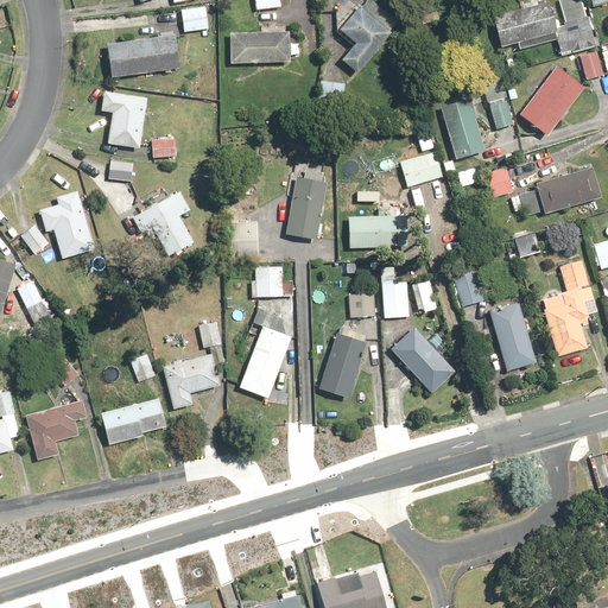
[(282,0),(257,0),(258,11),(283,10),(282,0)]
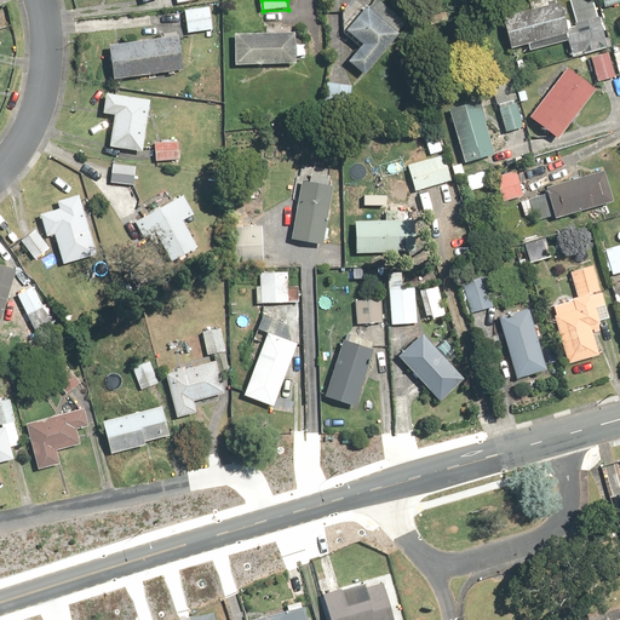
[(351,59),(368,74),(383,57),(409,24),(380,0),(374,0),(350,30),(365,44),(363,45),(351,59)]
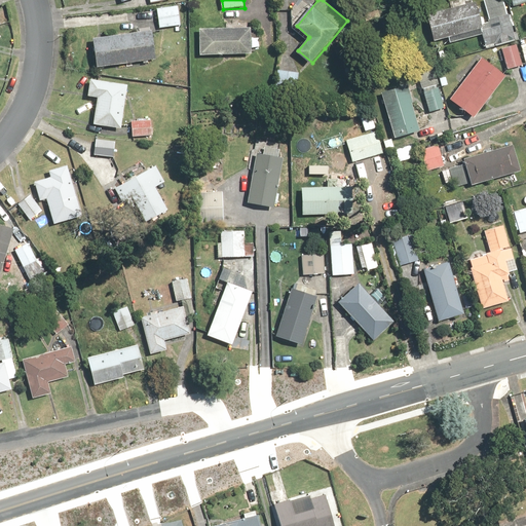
[(515,40),(511,22),(504,0),(485,0),(491,28),(483,30),(487,47),(496,44),(515,40)]
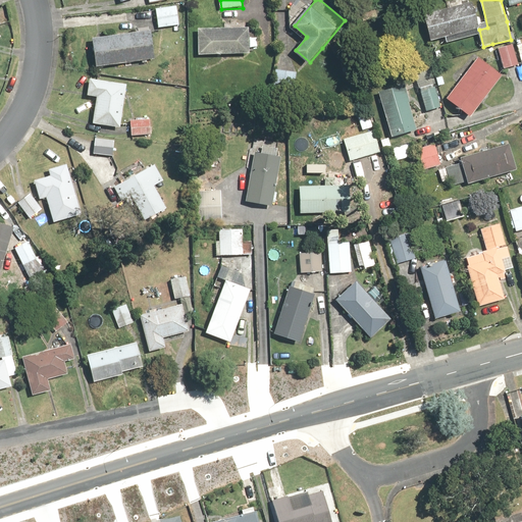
[(447,36),(448,42),(455,40),(457,51),(482,45),(478,30),(472,2),(424,12),(430,40),(447,36)]
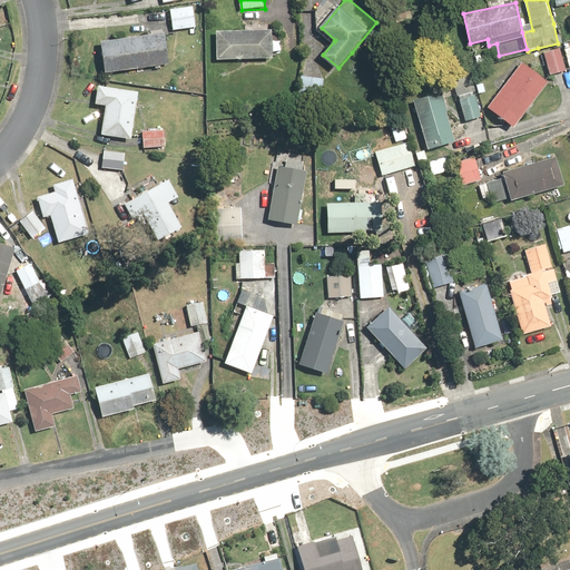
[(196,7),(172,8),(173,29),(198,28),(196,7)]
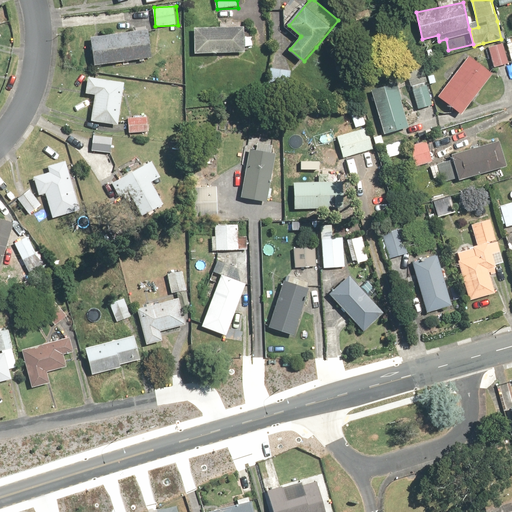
[(136,32),(121,34),(91,38),(94,66),(124,62),(154,58),(150,25),(136,27),(136,32)]
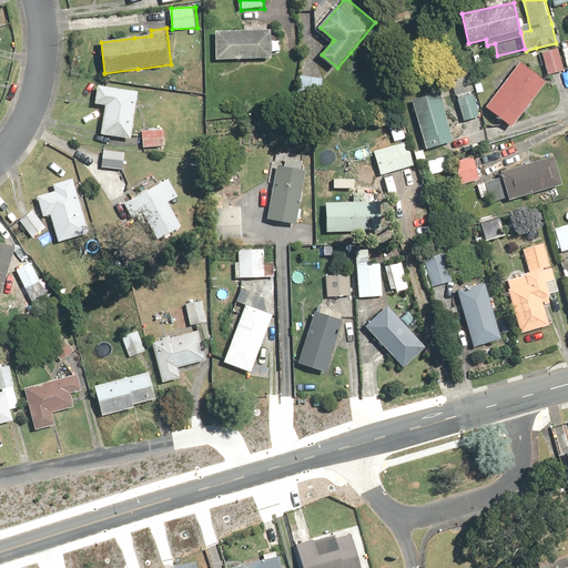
[(272,29),(216,30),(217,60),(272,59),(272,29)]
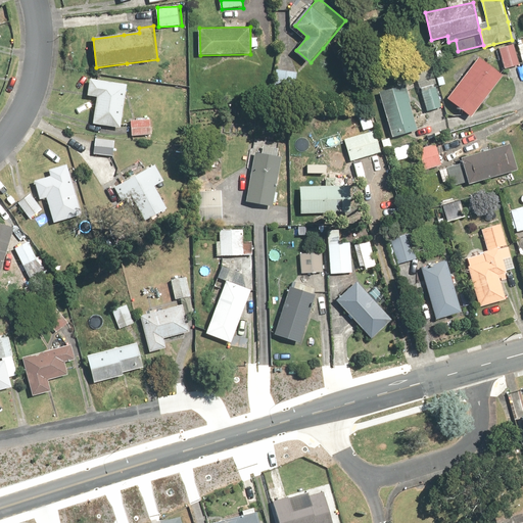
[(516,43),(498,47),(504,67),(521,63),(516,43)]
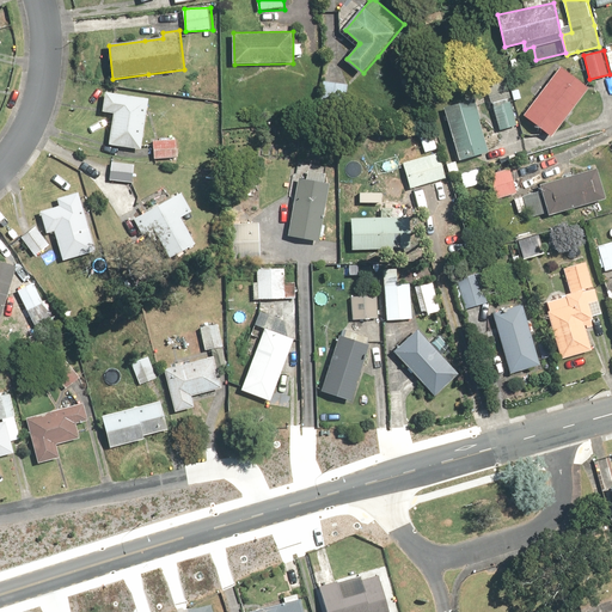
[(592,87),(564,66),(526,115),(554,136),(592,87)]
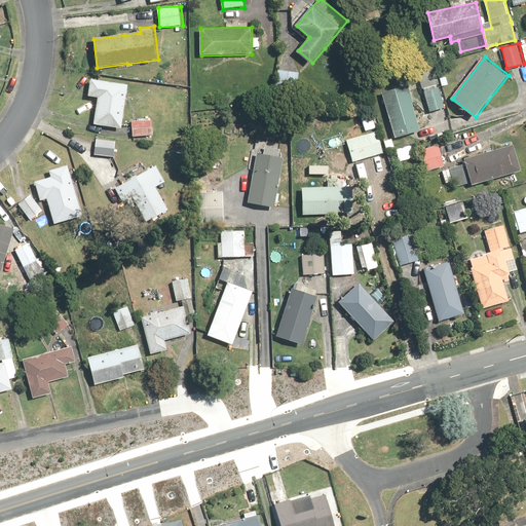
[(302,69),(278,67),(275,101),(299,103),(302,69)]
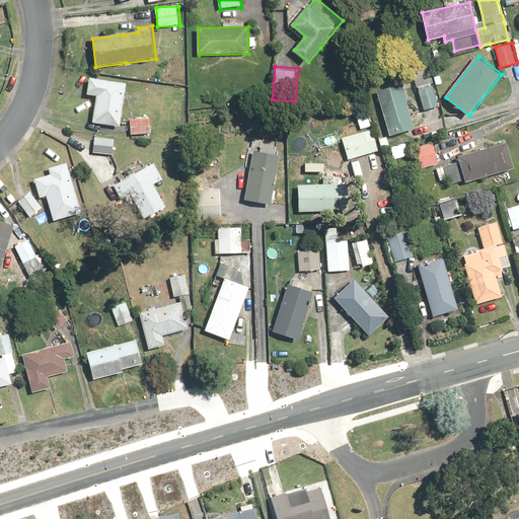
[(88,94),(97,96),(94,122),(123,126),(126,99),(128,83),(90,78),(88,94)]
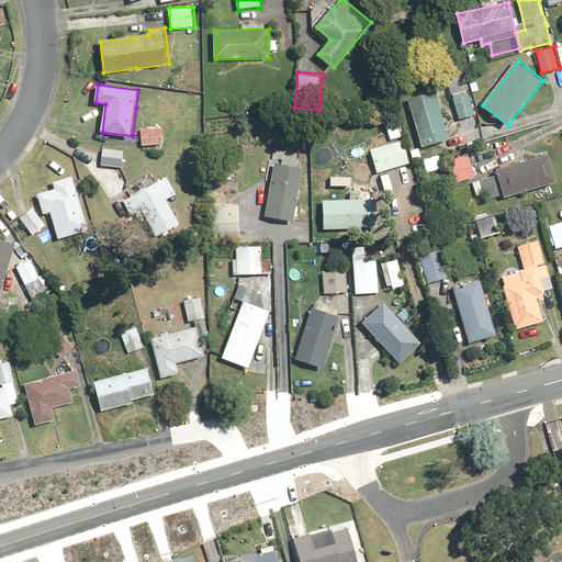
[(437,90),(408,99),(424,148),(452,139),(437,90)]
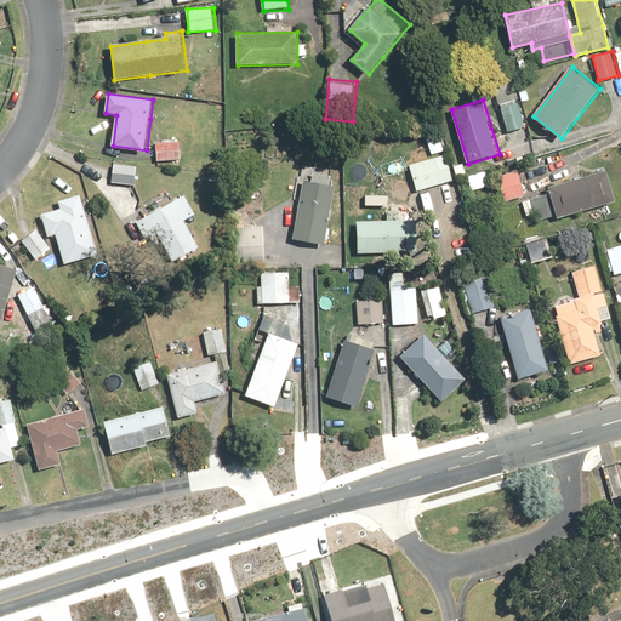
[(520,101),(502,106),(507,131),(527,127),(520,101)]
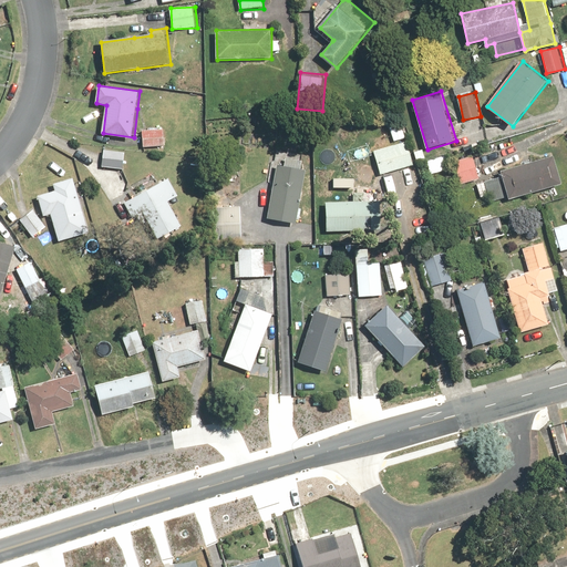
[(401,120),(389,124),(395,142),(408,137),(401,120)]
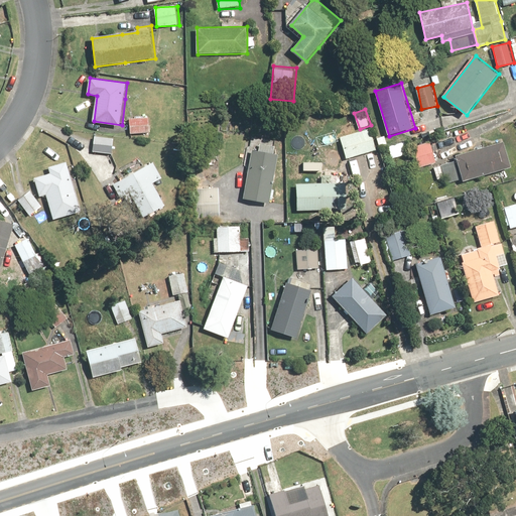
[(151,119),(131,118),(131,133),(150,134),(151,119)]
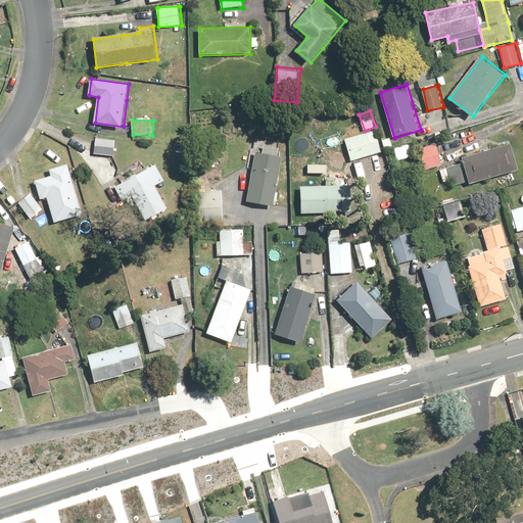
[(377,130),(344,138),(349,162),(383,154),(377,130)]
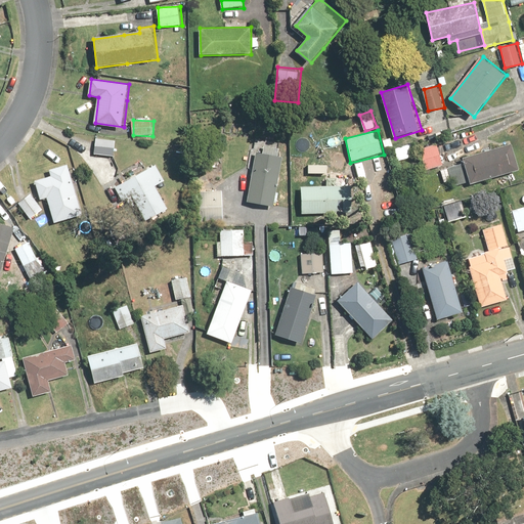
[(96,139),(96,155),(115,156),(116,140),(96,139)]
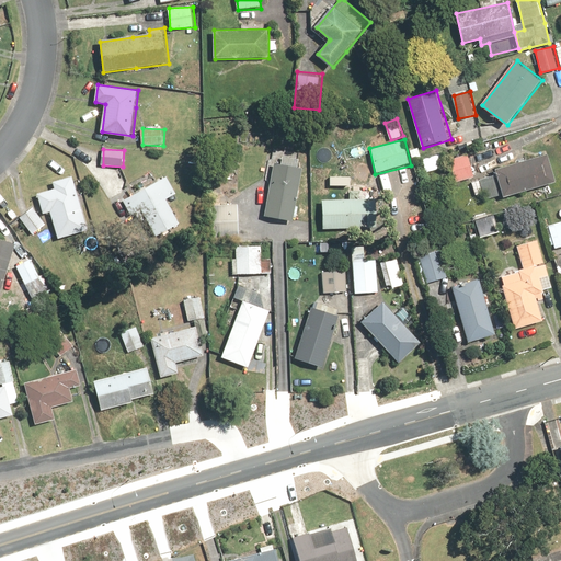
[(443,152),(424,158),(428,171),(447,165),(443,152)]
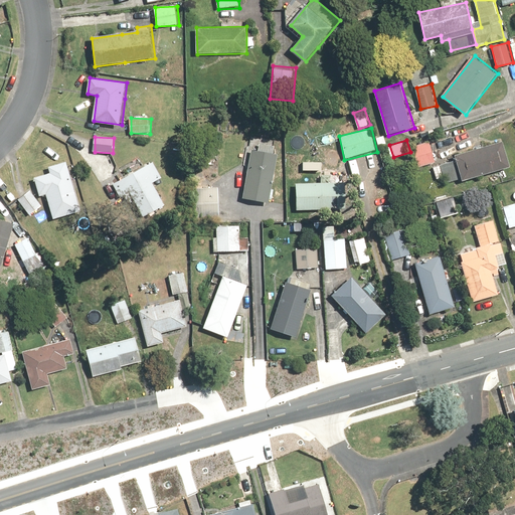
[(282,153),(276,152),(277,145),(259,142),(256,150),(251,149),(244,200),(274,204),(282,153)]
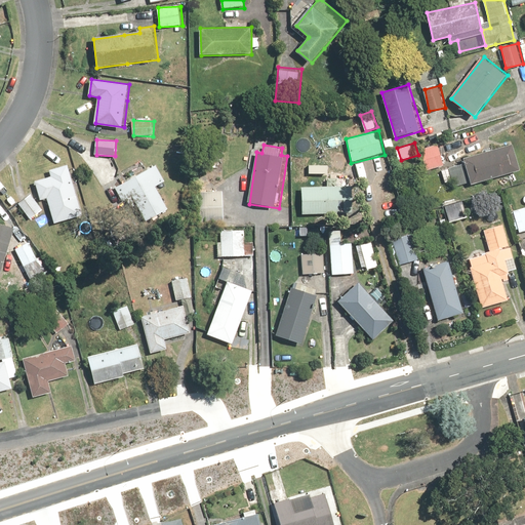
[(441,145),(421,149),(427,170),(445,166),(441,145)]
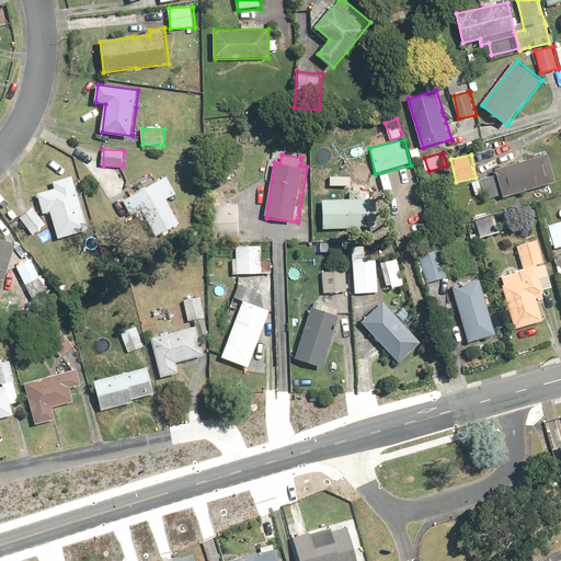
[(549,155),(496,169),(504,197),(557,183),(549,155)]
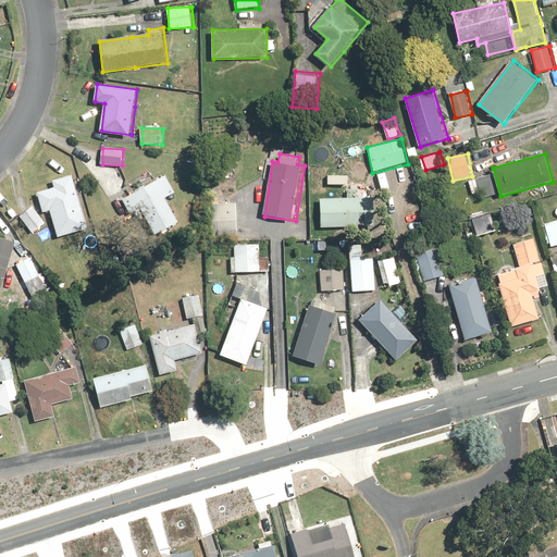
[(330,170),(317,169),(316,193),(329,193),(330,170)]
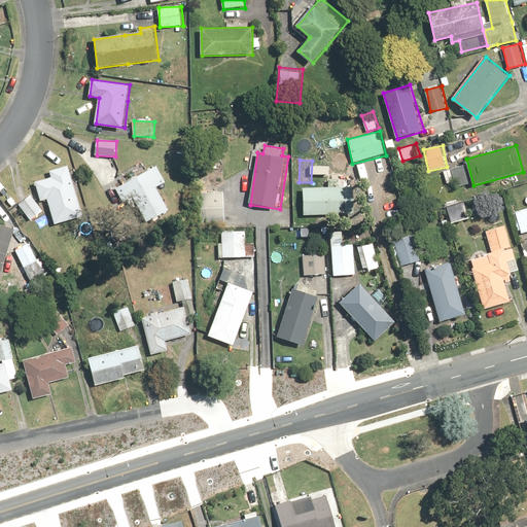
[(50,170),(53,177),(36,182),(42,201),(48,199),(57,224),(84,215),(84,212),(69,165),(50,170)]
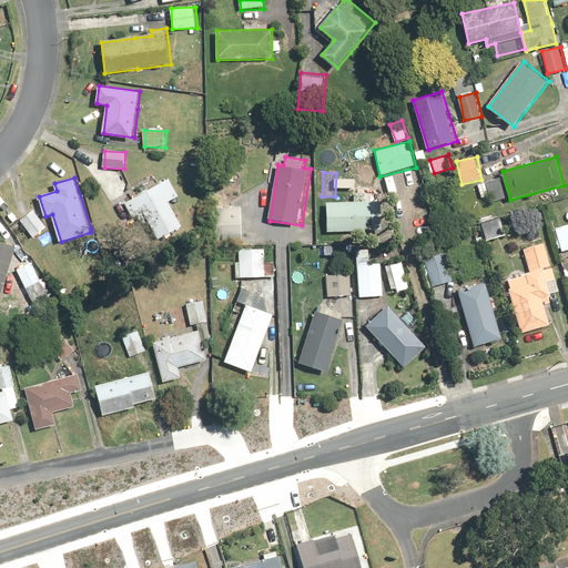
[(184,226),(172,201),(180,198),(170,180),(125,202),(134,220),(145,214),(159,240),(184,226)]
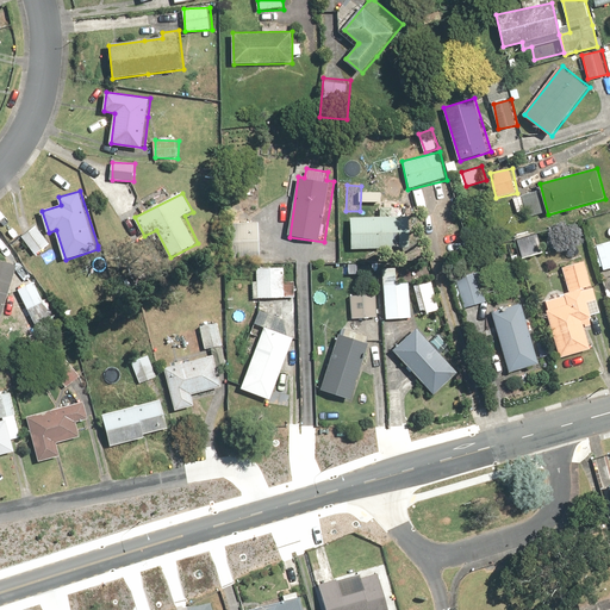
[(514,199),(517,213),(526,211),(528,219),(540,216),(534,193),(514,199)]
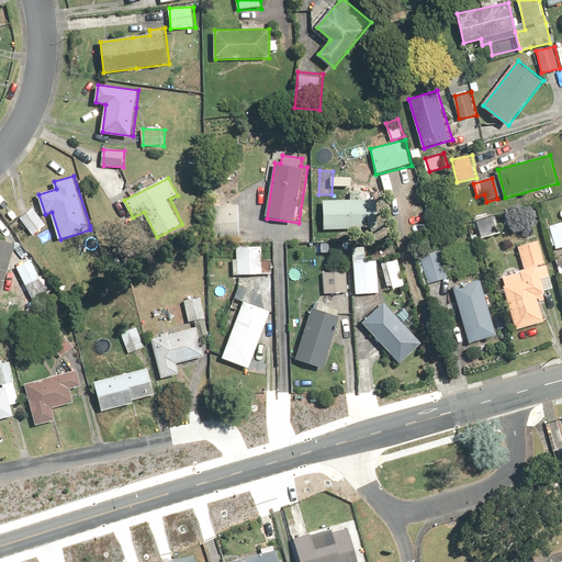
[(380,203),(326,200),(324,229),(378,232),(380,203)]
